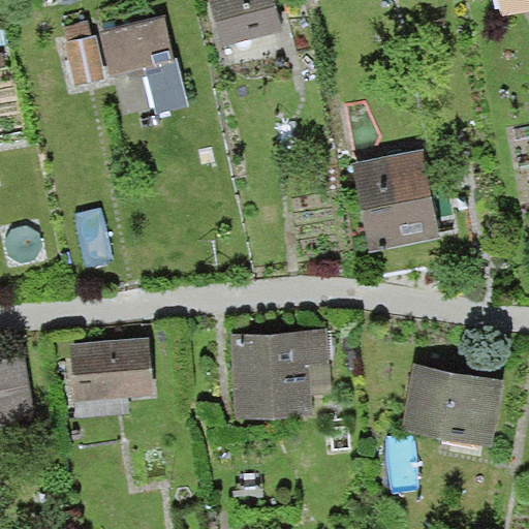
[(275,0),(210,0),(220,43),(282,29),(275,0)]
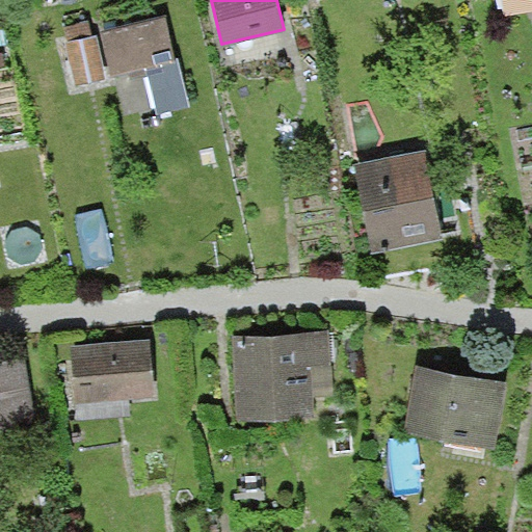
[(165,16),(100,32),(112,78),(123,115),(187,98),(165,16)]
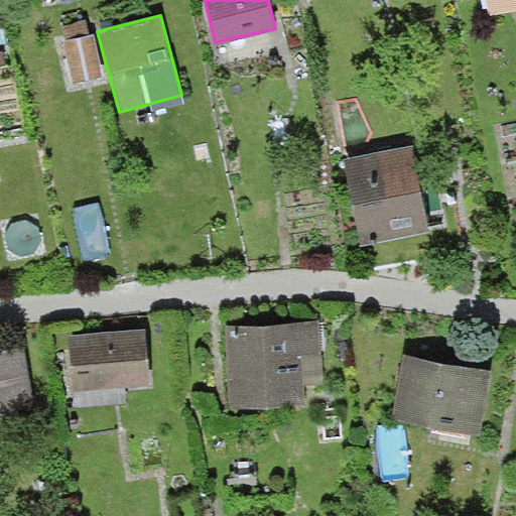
[(411,142),(343,156),(360,244),(428,231),(411,142)]
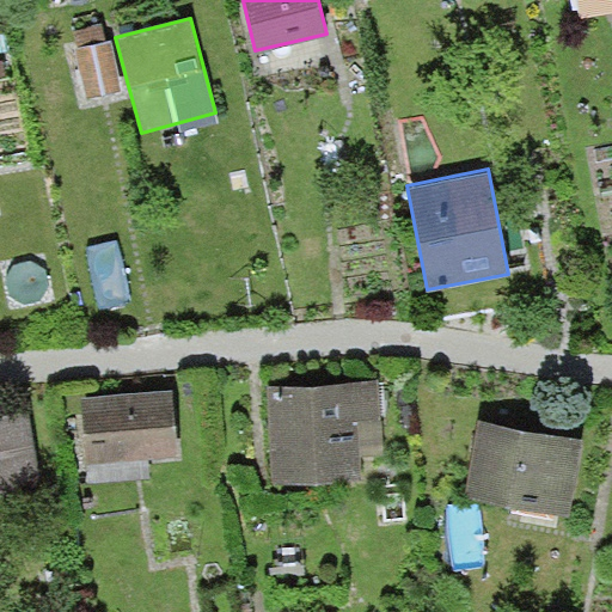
[(381,380),(265,386),(270,479),(365,475),(363,452),(385,451),(381,380)]
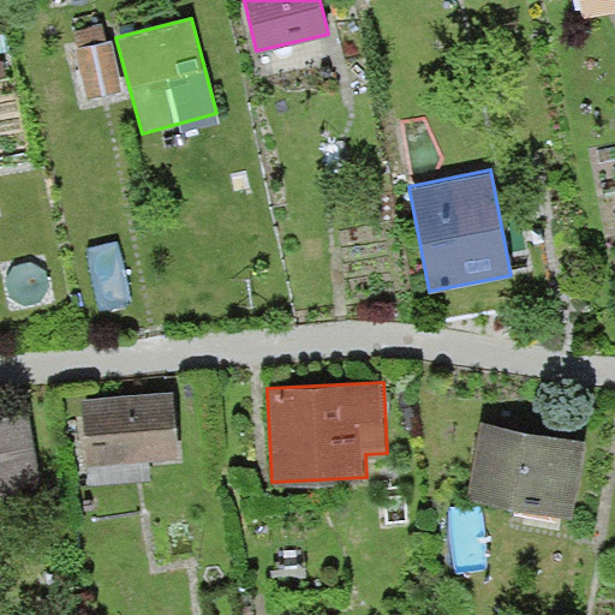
[(171,388),(79,398),(88,479),(178,471),(171,388)]
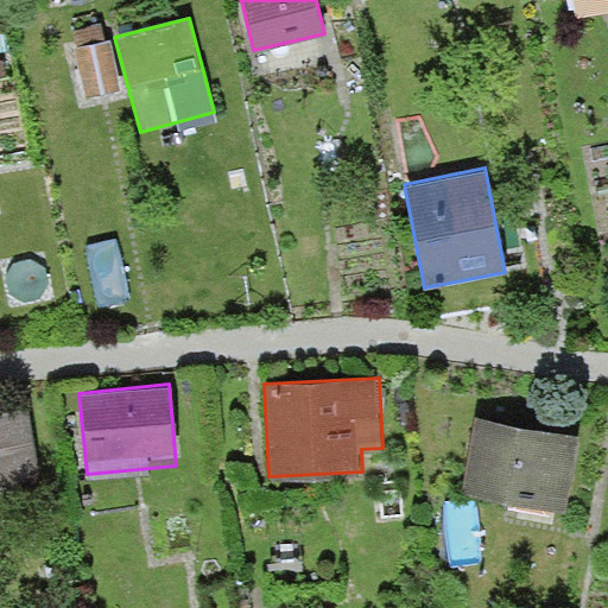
[(21,404),(0,407),(0,483),(35,477),(21,404)]
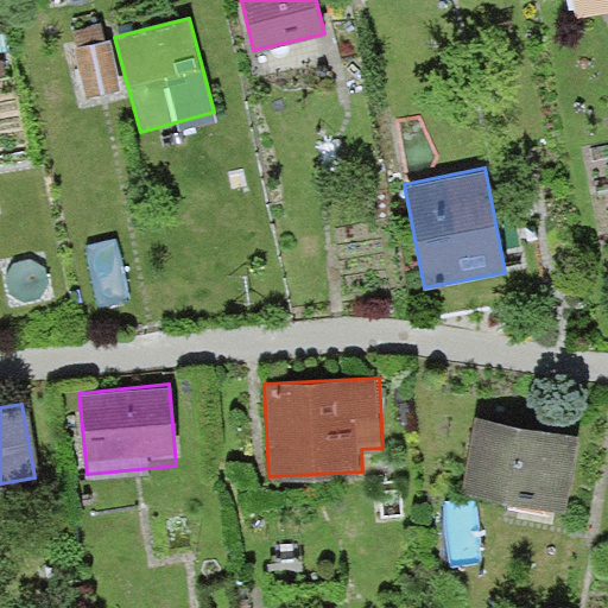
[(576,434),(474,415),(461,491),(563,508),(576,434)]
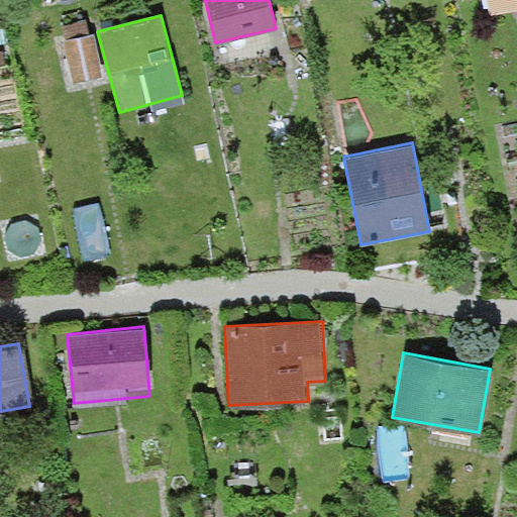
All buildings are outlined.
